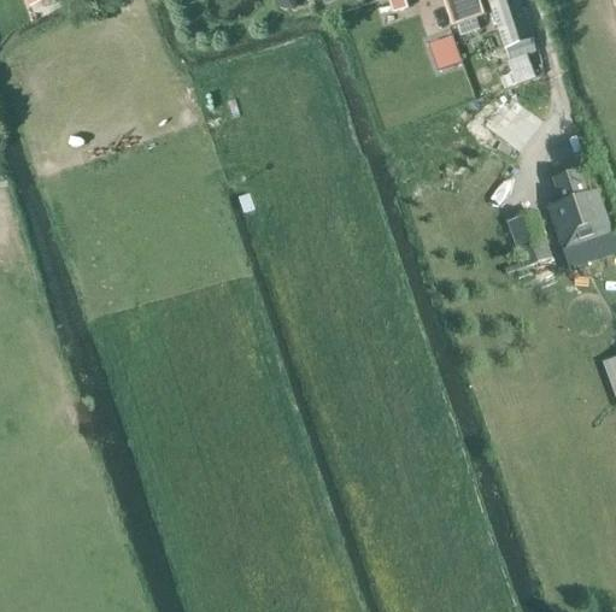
[(393,10),(409,5),(406,0),(391,0),(393,10)]
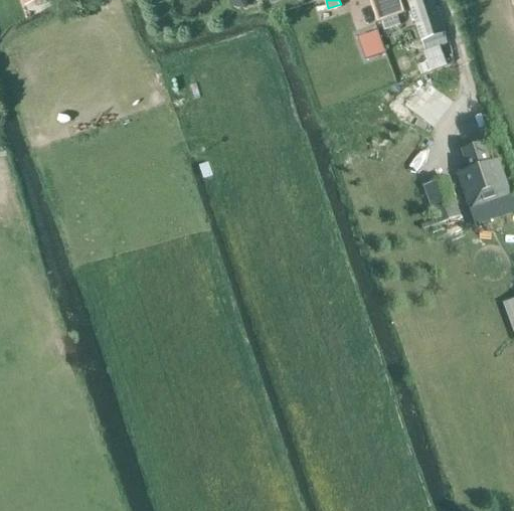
[(371,0),(378,18),(405,9),(402,0),(371,0)]
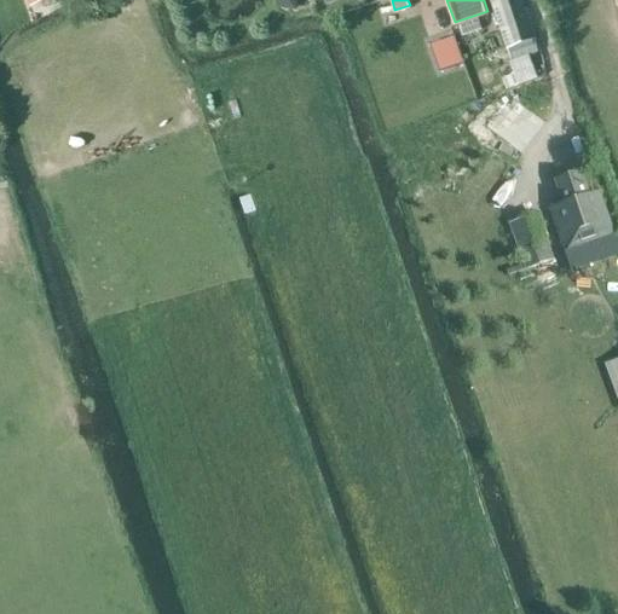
[(491,0),(507,44),(535,35),(521,0),(491,0)]
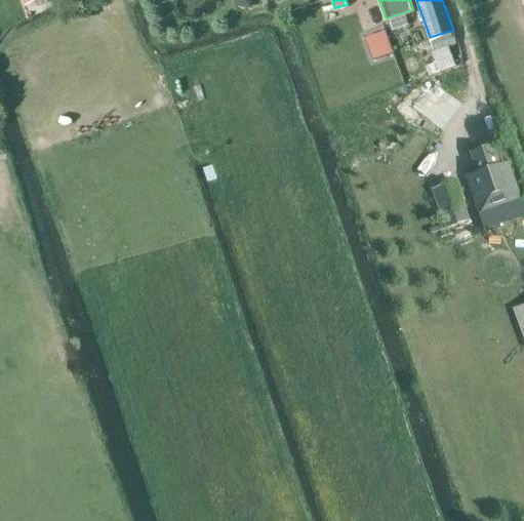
[(492,144),(471,151),(478,171),(466,174),(478,210),(519,197),(508,161),(498,164),(492,144)]
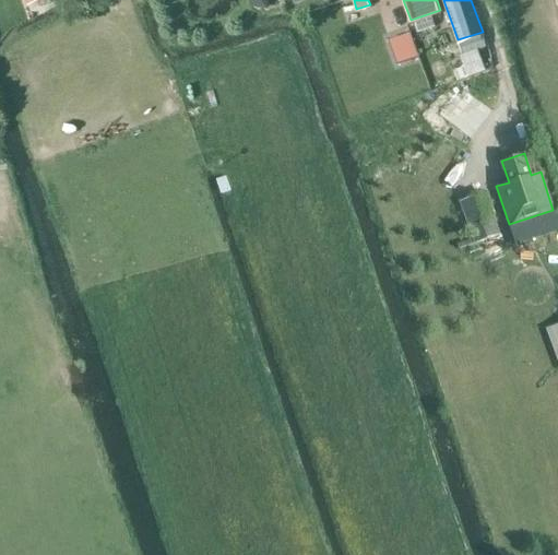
[(461,200),(475,240),(499,232),(485,191),(461,200)]
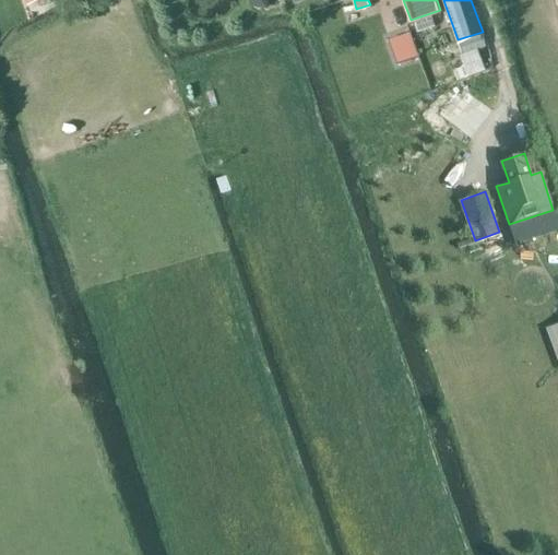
[(557,321),(546,327),(557,359),(557,321)]
